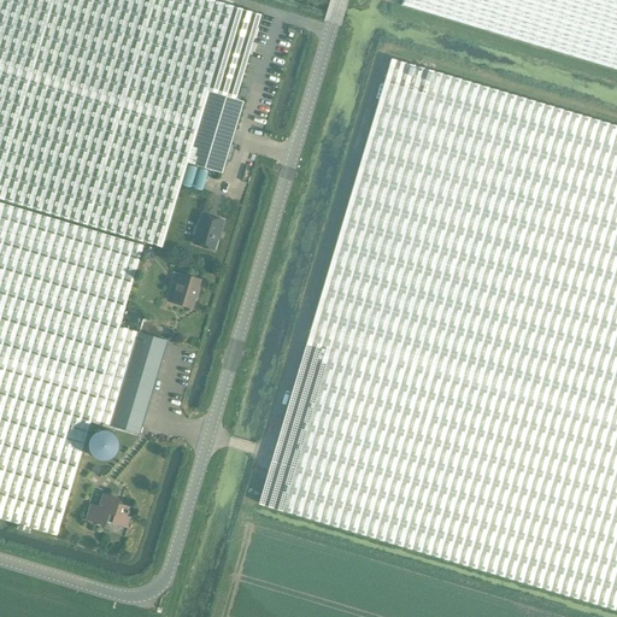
[(0,0),(0,198),(160,247),(186,163),(207,92),(225,97),(235,99),(248,54),(251,56),(254,43),(252,42),(260,15),(233,7),(210,0),(0,0)]
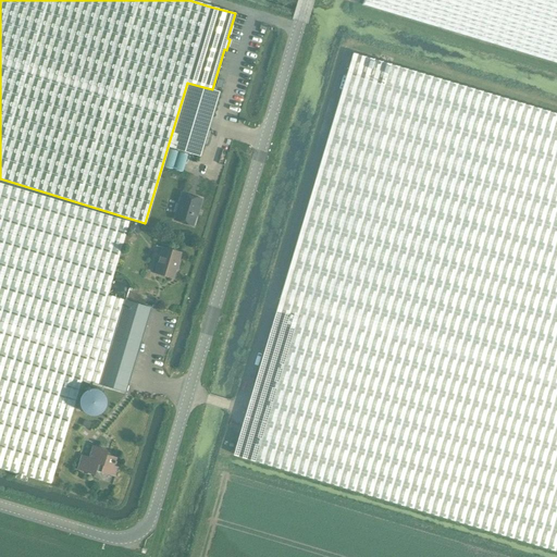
[(556,0),(366,0),(364,5),(556,62),(556,0)]
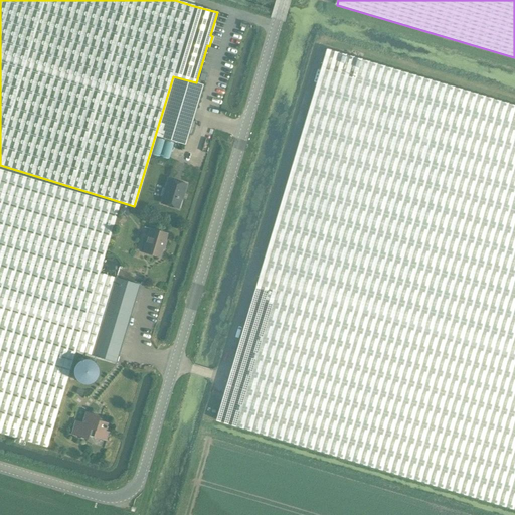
[(514,509),(514,105),(327,49),(216,420),(514,509)]
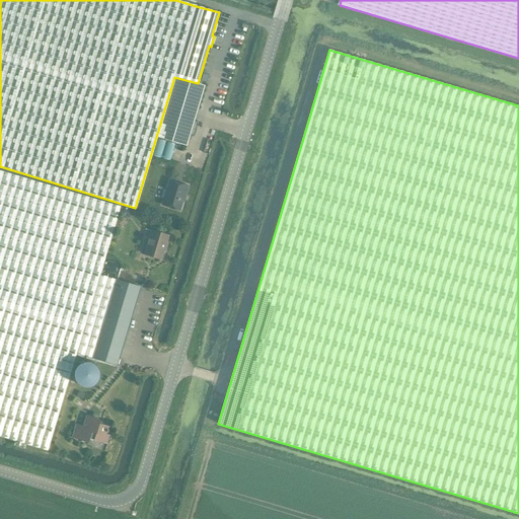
[(174,77),(156,137),(187,146),(205,85),(198,83),(190,81),(174,77)]
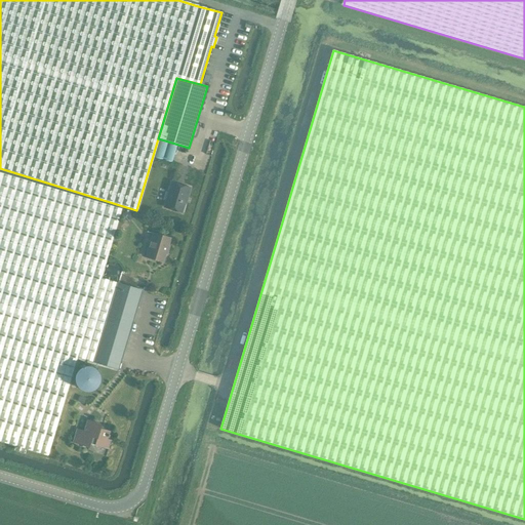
[(175,145),(170,161),(185,165),(189,149),(175,145)]
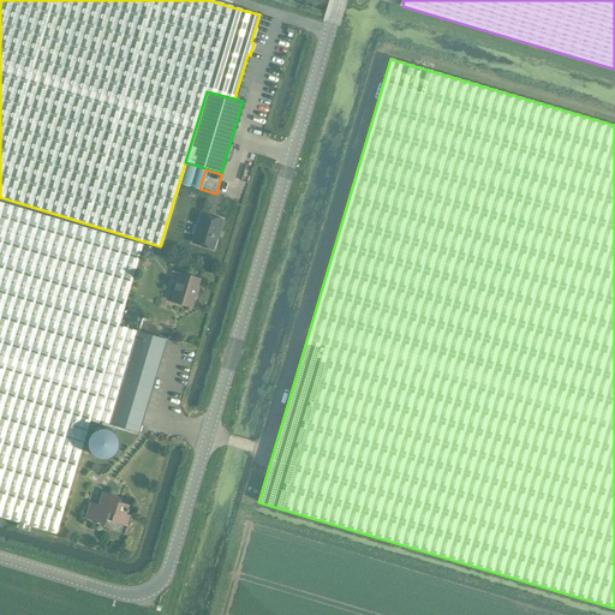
[(142,245),(0,202),(0,517),(57,533),(90,418),(109,424),(137,332),(118,326),(142,245)]
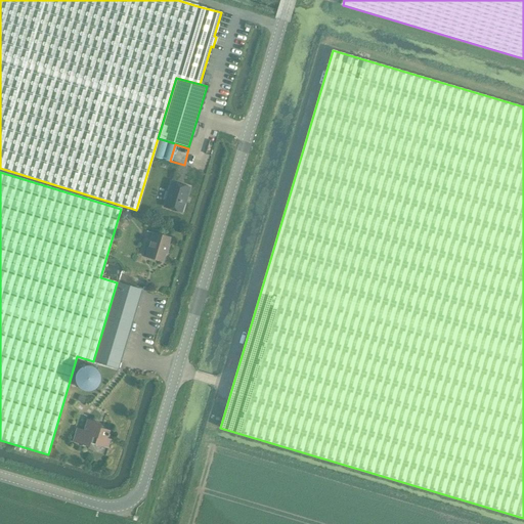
[(181,212),(188,187),(171,182),(164,207),(181,212)]
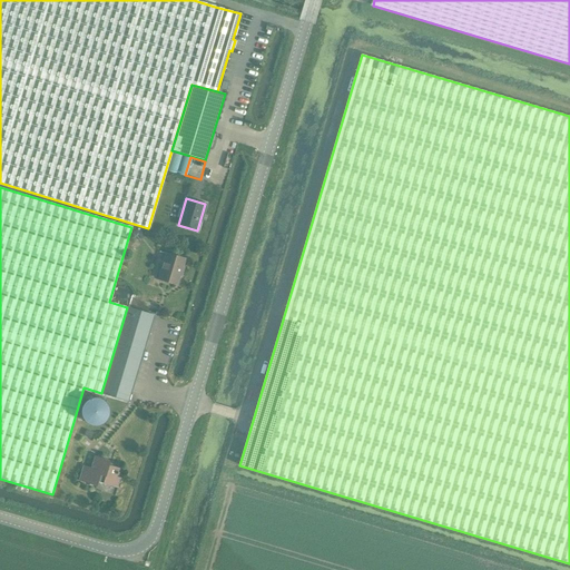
[(179,275),(182,275),(184,268),(182,267),(185,258),(166,253),(158,278),(177,284),(179,275)]
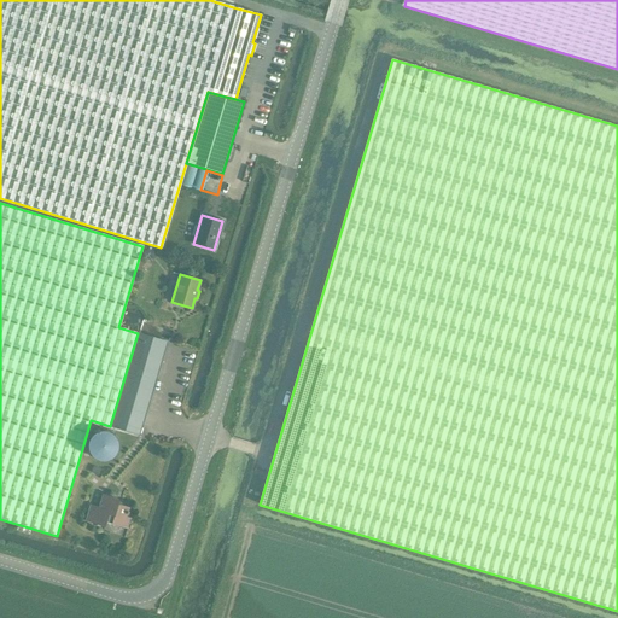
[(138,333),(110,426),(139,435),(167,342),(138,333)]
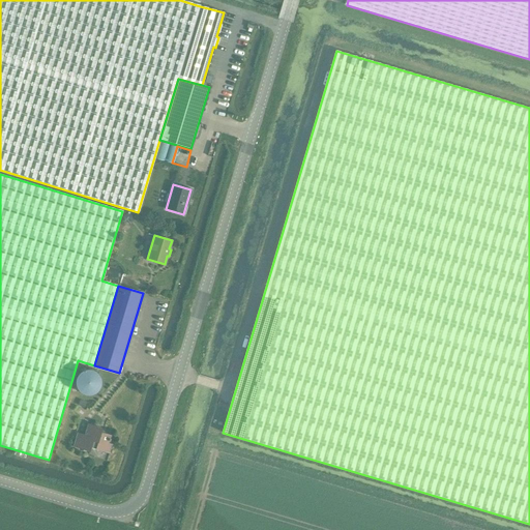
[(91,447),(109,453),(112,444),(109,443),(109,441),(110,441),(110,439),(111,435),(100,432),(101,429),(87,424),(84,435),(77,433),(72,446),(89,451),(91,447)]
